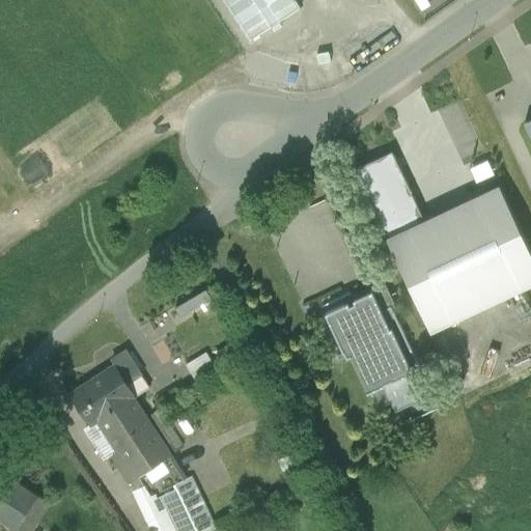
[(476,183),(497,175),(491,157),(470,164),(476,183)]
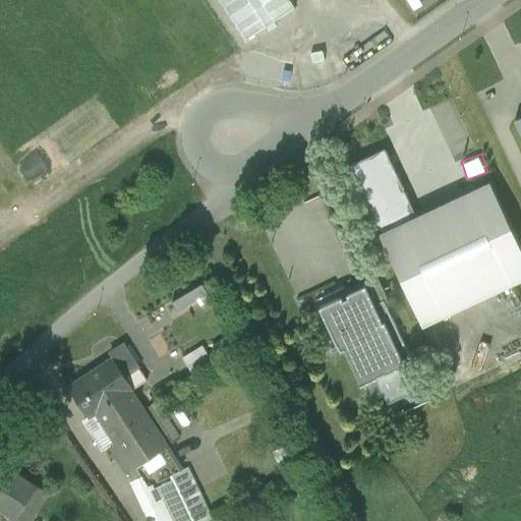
[(520,246),(490,182),(380,231),(419,327),(520,279),(520,246)]
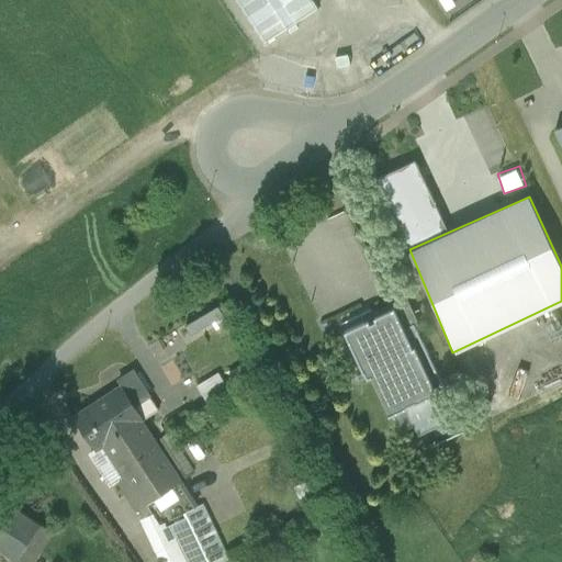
[(220,306),(184,326),(190,336),(224,316),(220,306)]
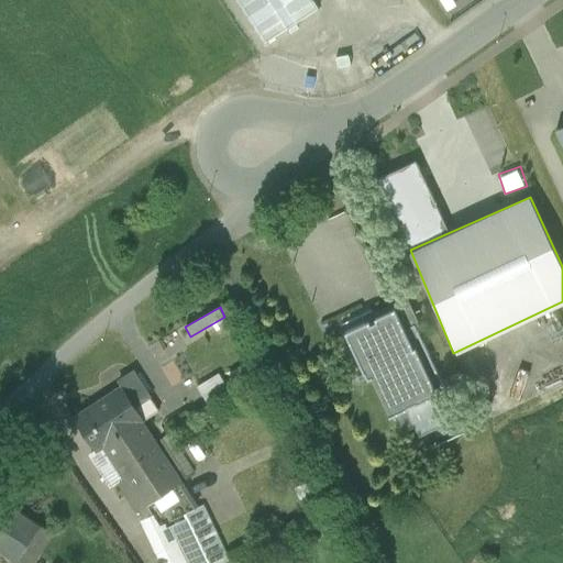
[(414,323),(404,328),(395,310),(375,319),(377,322),(371,324),(370,321),(345,332),(364,373),(365,373),(368,379),(373,377),(390,416),(393,416),(401,433),(420,424),(421,427),(455,410),(414,323)]
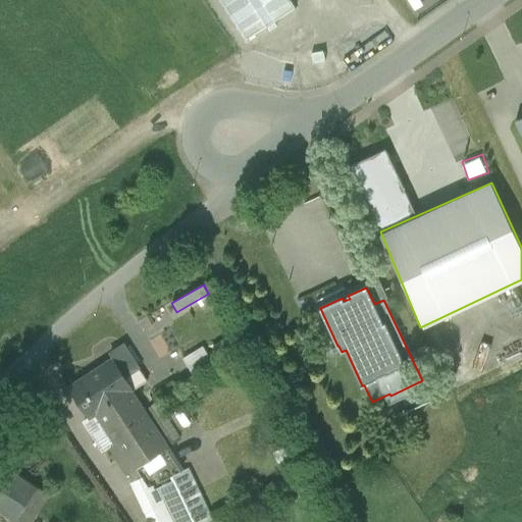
[(213,295),(197,307),(205,317),(221,305),(213,295)]
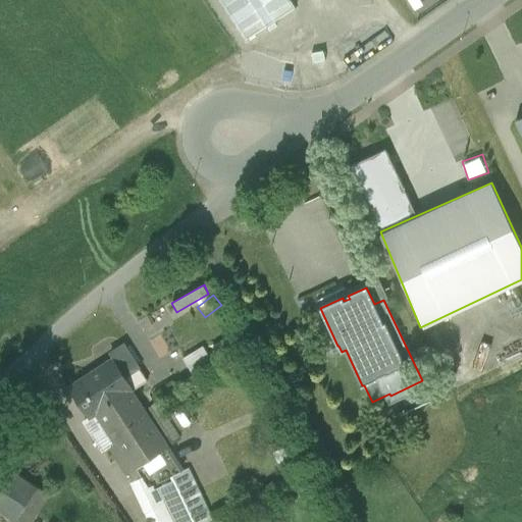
[(166,307),(152,315),(158,325),(172,317),(166,307)]
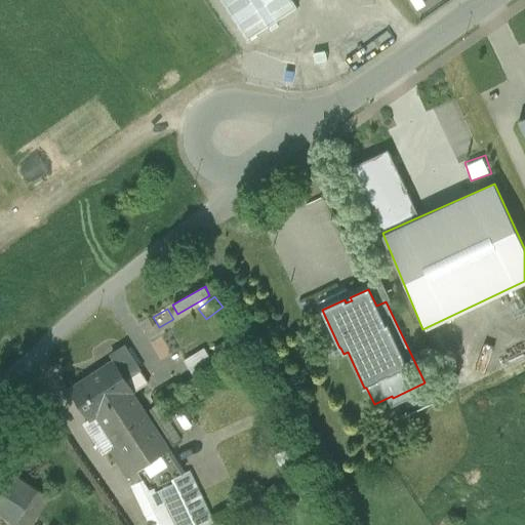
[(172,335),(163,340),(171,354),(177,350),(179,349),(172,335)]
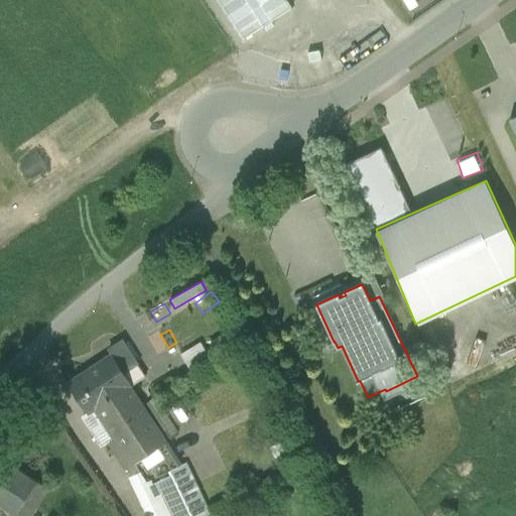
[(112,355),(69,383),(88,412),(97,406),(128,386),(131,384),(132,385),(145,376),(122,341),(109,350),(112,355)]
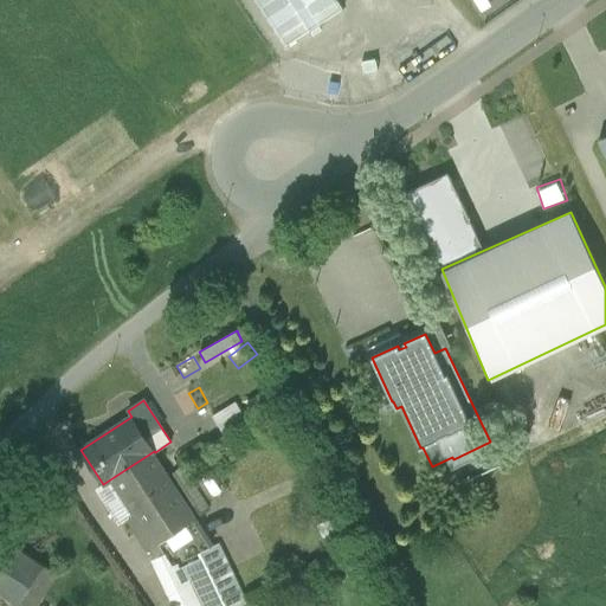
[(236,403),(213,417),(219,427),(221,432),(245,418),(236,403)]
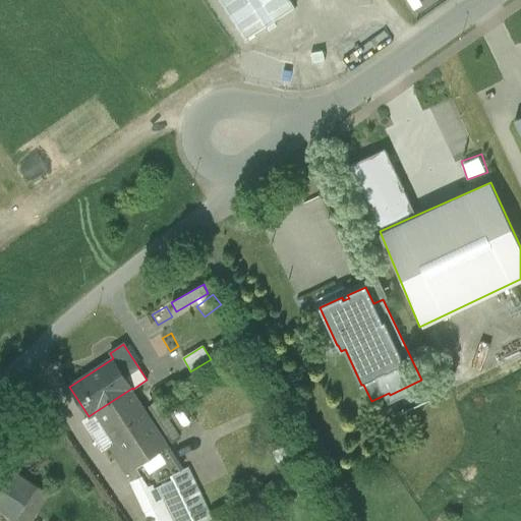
[(143,410),(129,390),(98,410),(117,441),(110,446),(127,472),(145,462),(151,472),(157,481),(181,469),(165,444),(143,410)]
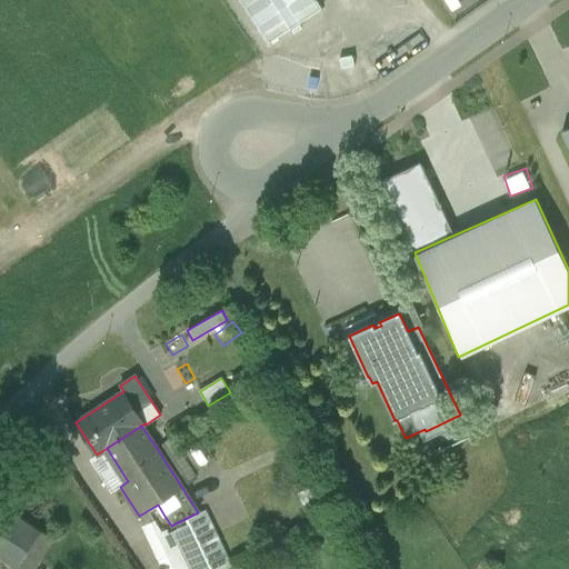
[(195,476),(170,439),(157,448),(180,485),(195,476)]
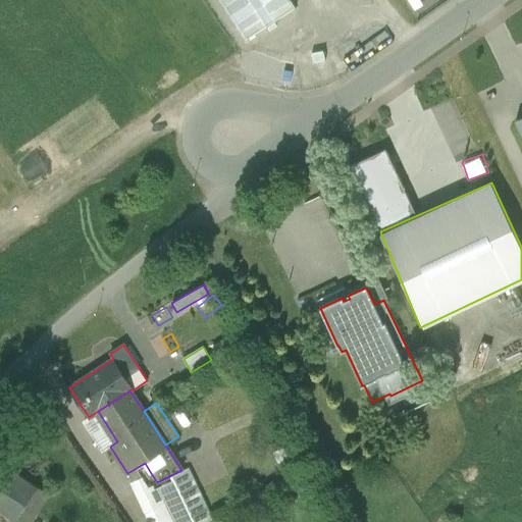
[(51,467),(8,438),(0,450),(0,463),(38,487),(51,467)]
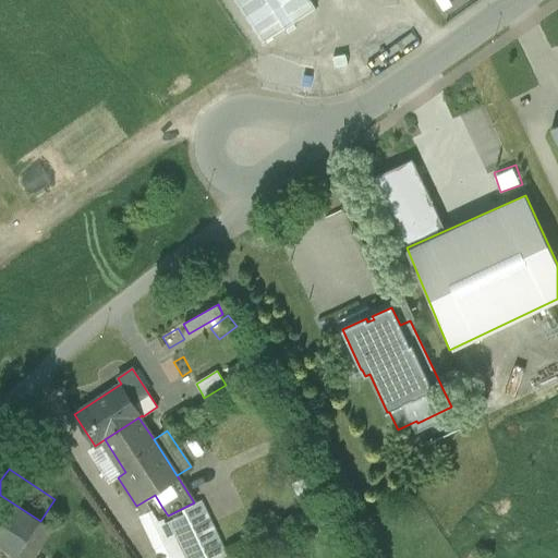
[(40,521),(0,495),(0,547),(15,557),(40,521)]
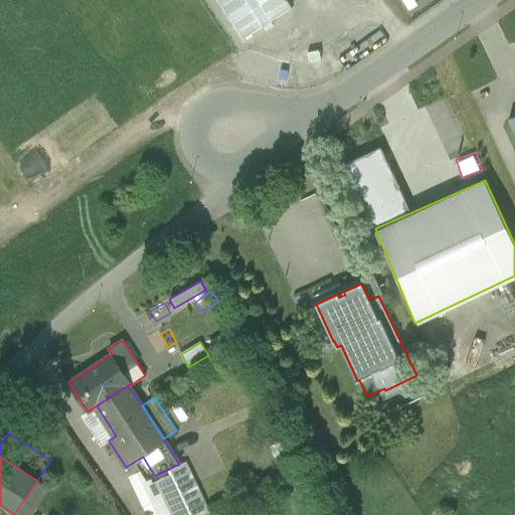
[(143,457),(126,467),(131,475),(149,467),(143,457)]
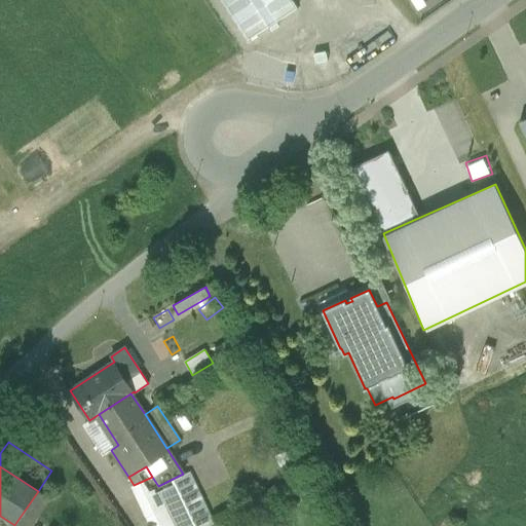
[(183,474),(158,486),(152,477),(134,485),(132,486),(150,525),(215,525),(202,498),(190,471),(183,474)]
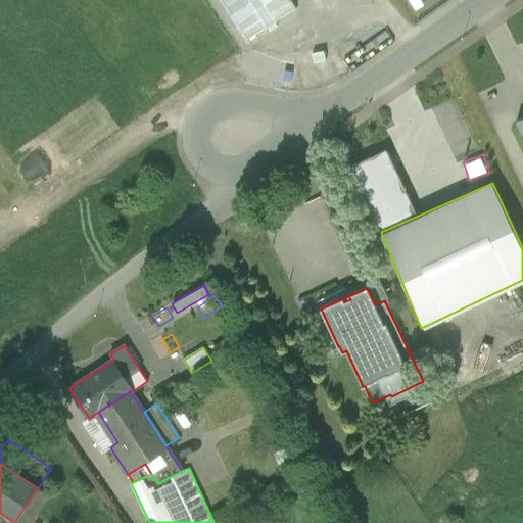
[(31,522),(49,496),(38,488),(14,522),(31,522)]
